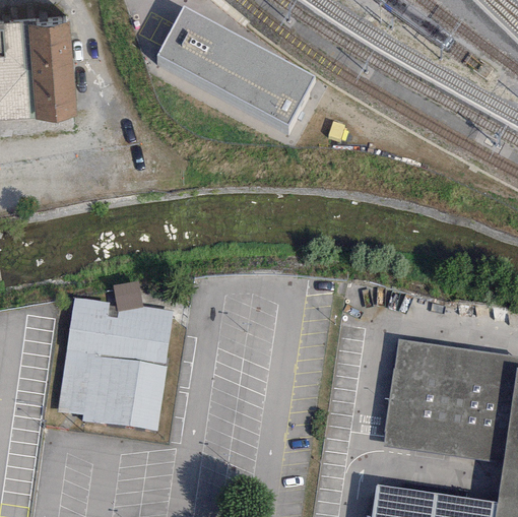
[(157,52),(289,123),(316,75),(184,4),(157,52)]
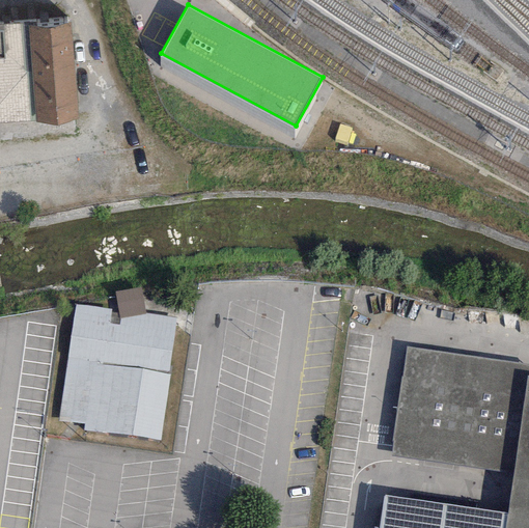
[(0,120),(36,117),(37,120),(80,116),(71,20),(30,23),(30,21),(0,23),(0,120)]
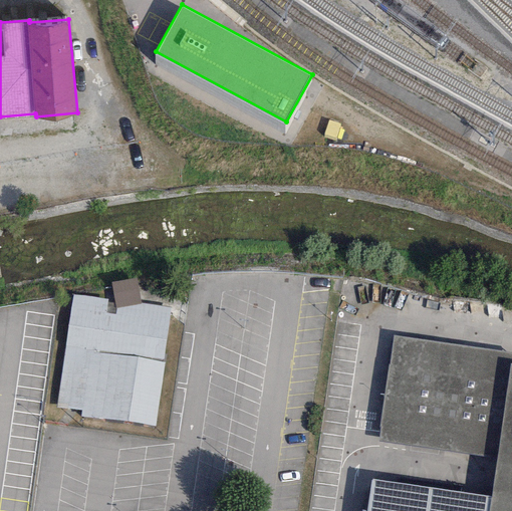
[(137,274),(111,279),(114,298),(142,302),(137,274)]
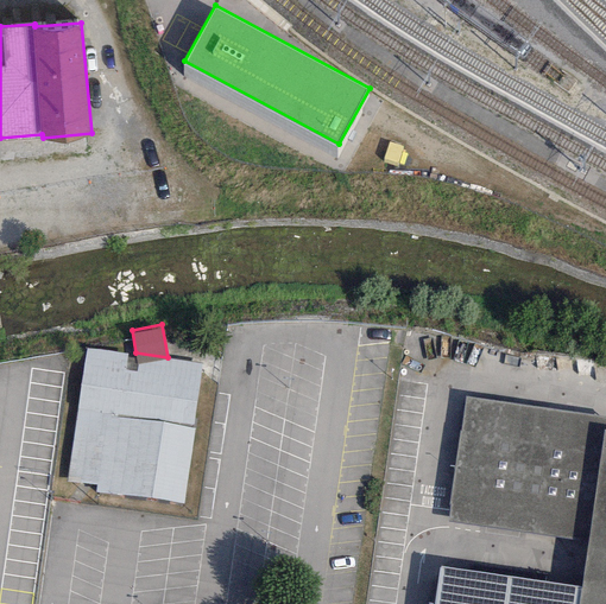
[(194,426),(202,362),(168,357),(136,353),(87,345),(68,477),(98,482),(96,490),(185,503),(196,426),(194,426)]
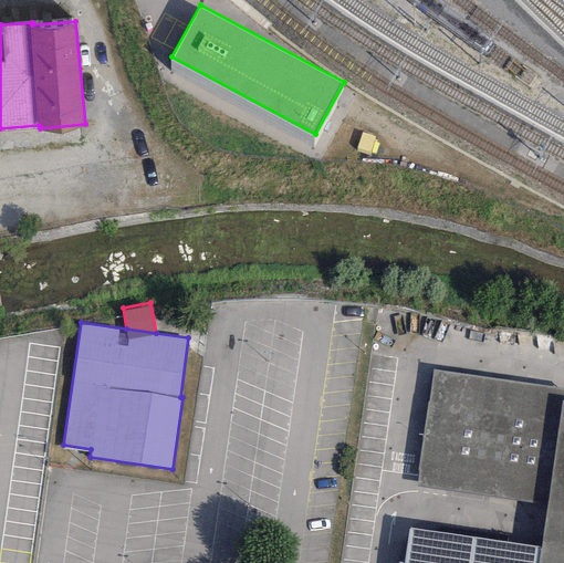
[(563,385),(435,366),(418,482),(547,500),(542,545),(538,562),(563,562),(563,385)]
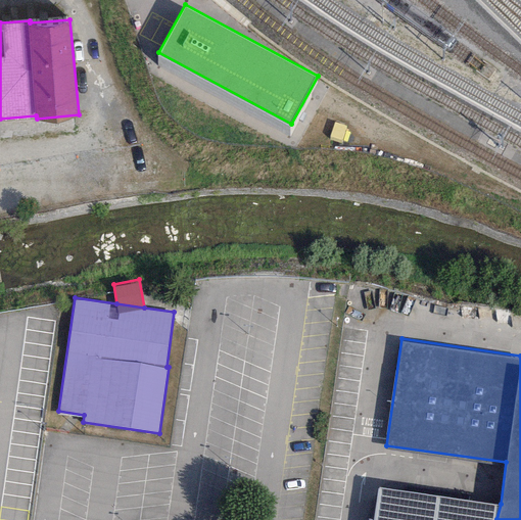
[(496,519),(501,504),(378,486),(373,519),(496,519)]
